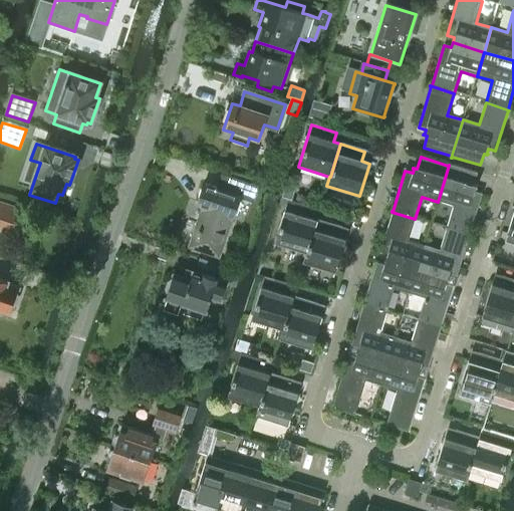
[(450,165),(449,165),(438,202),(454,207),(447,229),(471,236),(470,235),(482,195),(475,192),(476,188),(477,189),(477,187),(474,186),(477,175),(450,166),(450,165)]
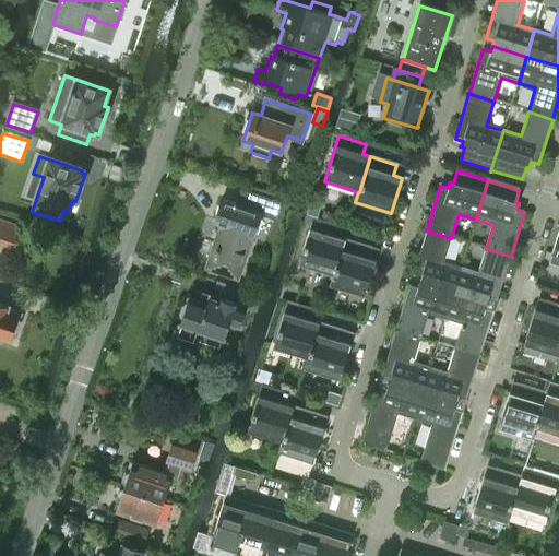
[(281,204),(240,191),(235,206),(223,202),(221,206),(217,208),(215,215),(216,219),(215,223),(226,226),(217,252),(216,251),(214,260),(215,260),(212,270),(206,268),(206,269),(237,280),(259,216),(275,222),(281,204)]
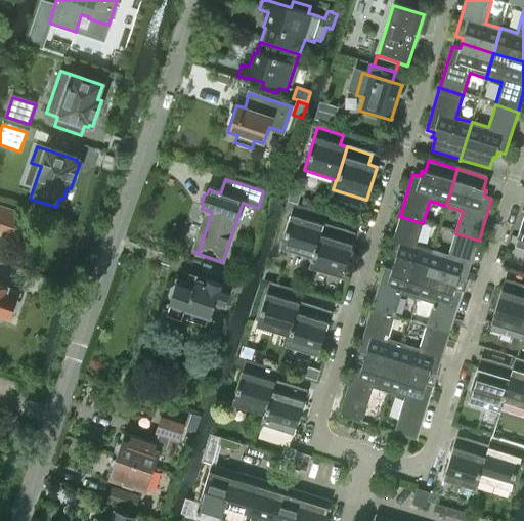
[(312,258),(323,225),(316,223),(319,213),(299,207),(302,198),(291,194),(288,204),(294,205),(280,249),(312,258)]
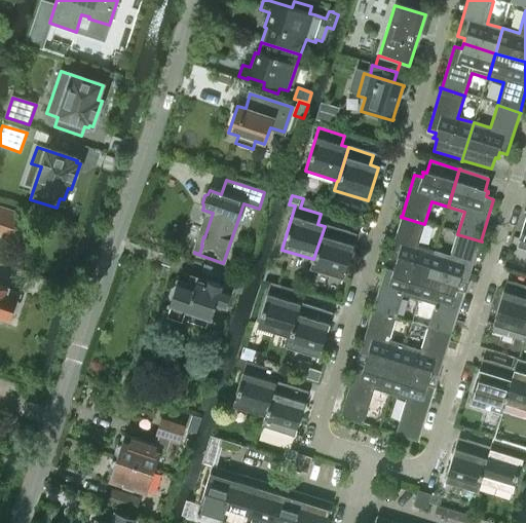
[(0,236),(11,240),(21,216),(0,208),(0,236)]
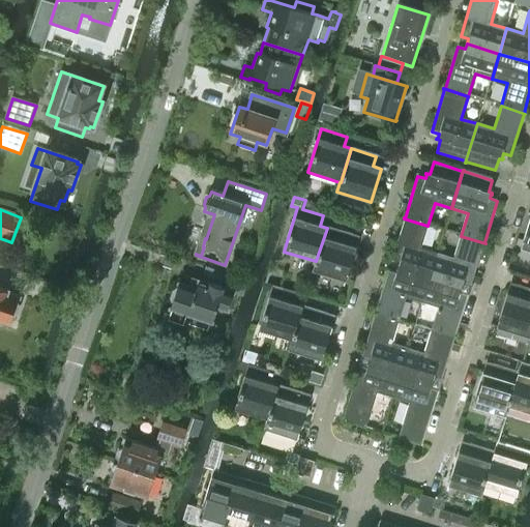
[(405,220),(391,262),(400,264),(398,269),(430,279),(437,254),(421,249),(428,226),(404,218),(403,220),(405,220)]
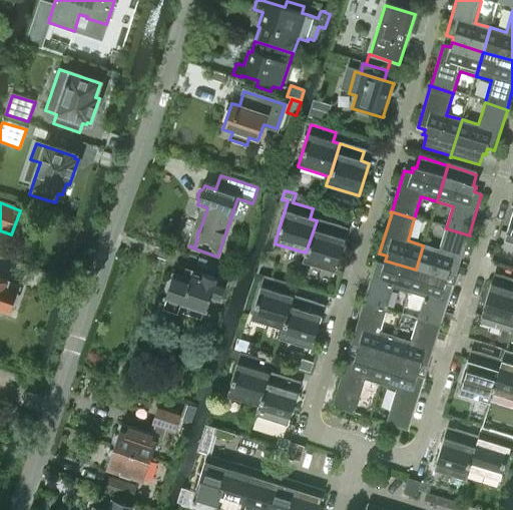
[(512,242),(512,212),(504,240),(512,242)]
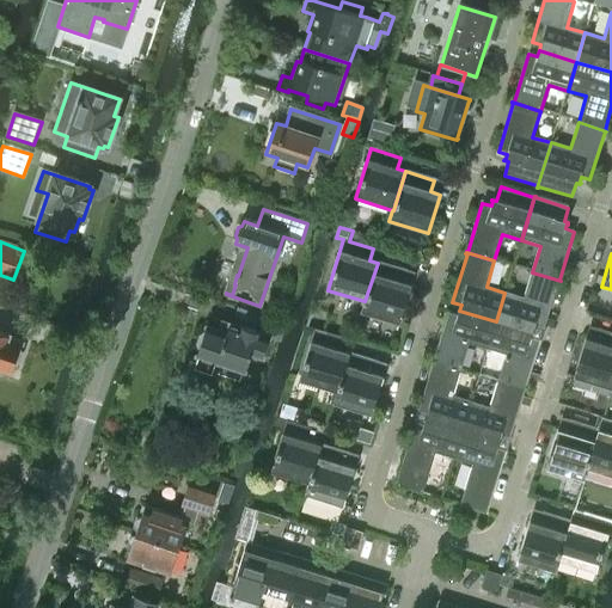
[(407,271),(378,263),(365,301),(361,313),(399,325),(411,286),(403,283),(407,271)]
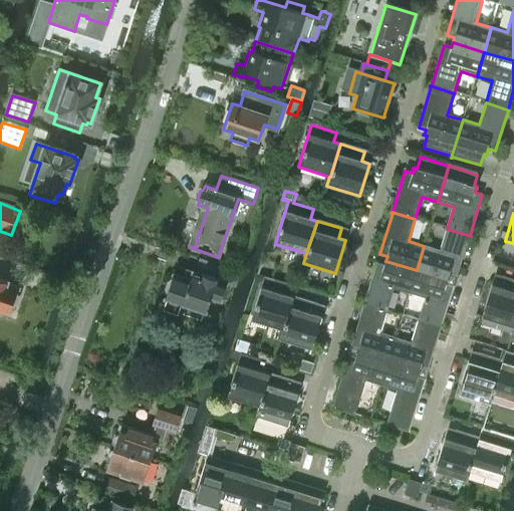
[(471,236),(447,229),(440,251),(424,246),(417,270),(448,279),(449,275),(457,277),(469,236),(470,237),(471,236)]
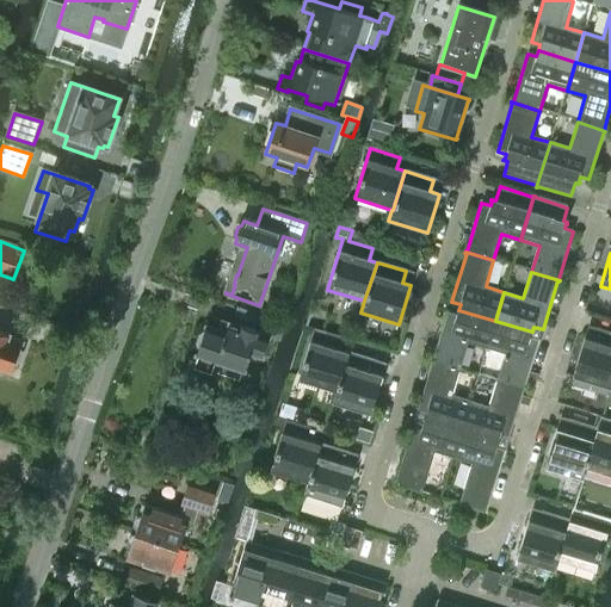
[(261,359),(269,340),(277,342),(283,326),(258,317),(259,316),(236,309),(230,327),(228,326),(226,333),(205,327),(196,357),(197,357),(193,369),(211,375),(215,363),(244,373),(251,355),(261,359)]
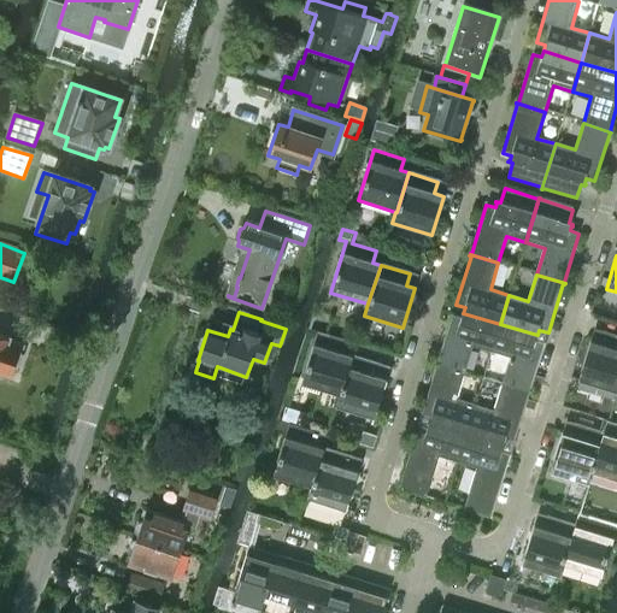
[(462,318),(452,316),(438,365),(436,364),(435,365),(464,373),(472,347),(492,353),(500,324),(463,313),(462,318)]
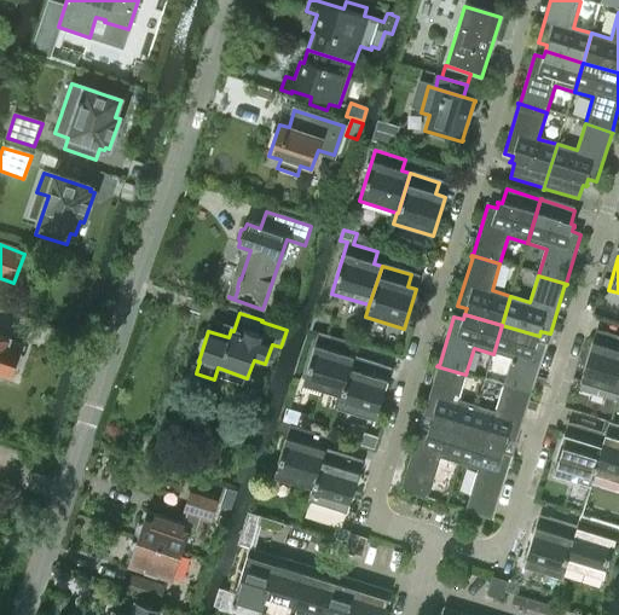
[(539,336),(502,325),(493,354),(512,360),(504,387),(532,395),(531,394),(547,346),(537,342),(539,336)]
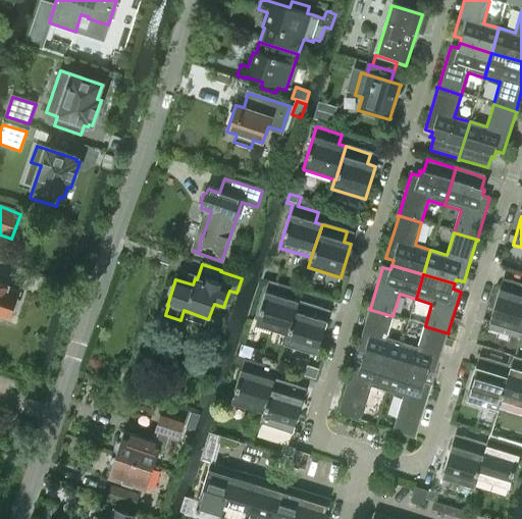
[(255,325),(286,334),(288,335),(298,302),(291,300),(294,290),(268,282),(255,325)]
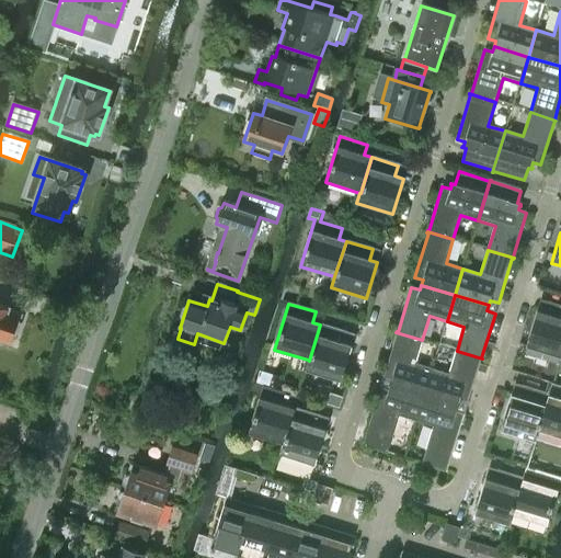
[(537,311),(526,346),(560,357),(560,307),(549,304),(546,314),(537,311)]
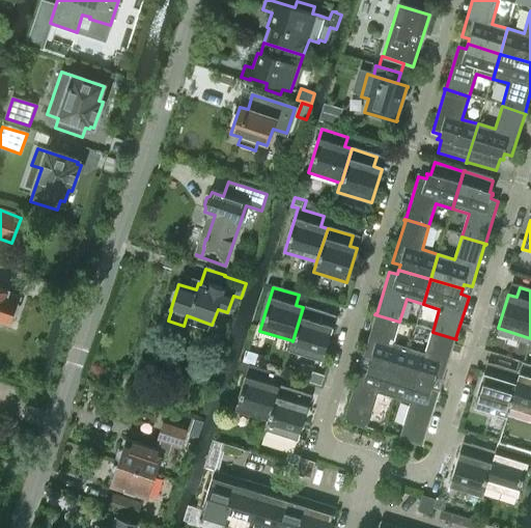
[(0,321),(10,325),(12,320),(17,316),(19,308),(17,305),(20,299),(7,295),(8,292),(0,288),(0,321)]
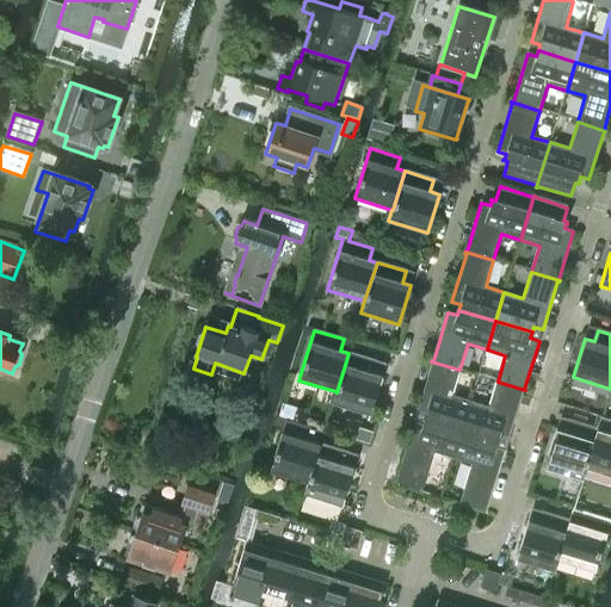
[(377,363),(349,353),(337,392),(335,391),(332,403),(371,415),(383,377),(374,373),(377,363)]
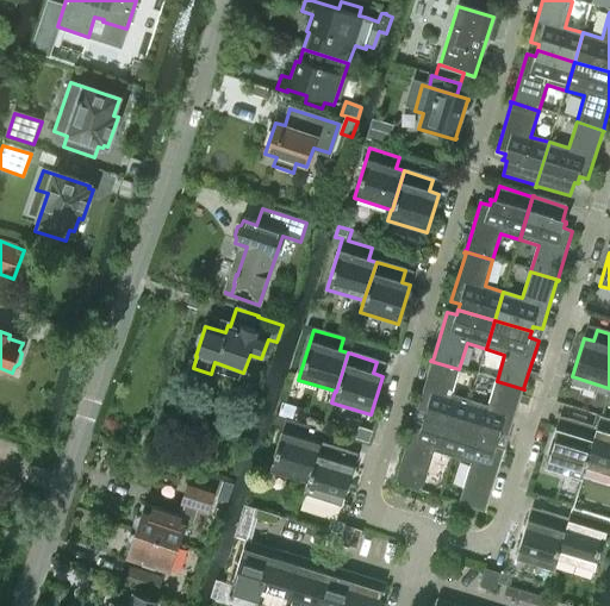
[(431,362),(417,410),(425,413),(424,418),(461,430),(470,401),(450,395),(459,369),(430,361),(431,362)]
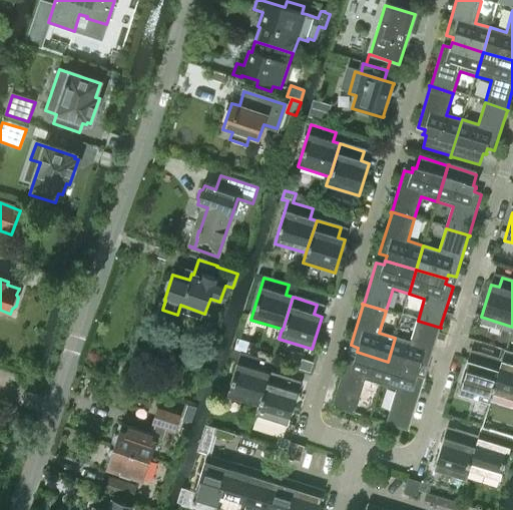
[(411,343),(395,338),(388,362),(419,371),(420,367),(427,369),(440,328),(441,329),(441,328),(418,321),(411,343)]
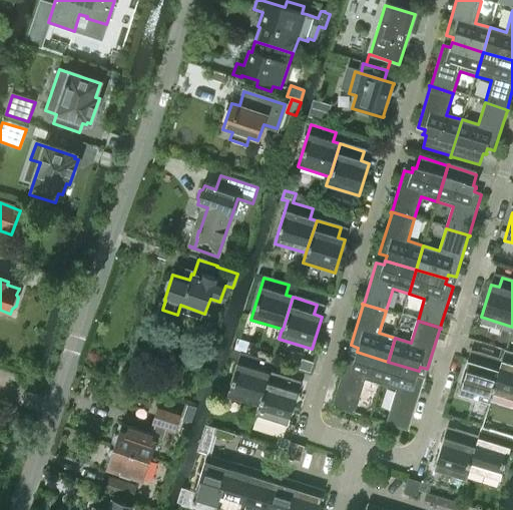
[(234,352),(249,356),(252,345),(237,341),(234,352)]
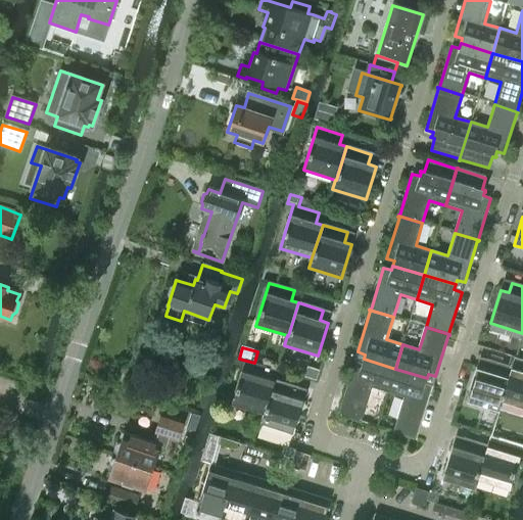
[(362,364),(354,362),(337,416),(361,423),(371,388),(387,393),(395,369),(364,359),(362,364)]
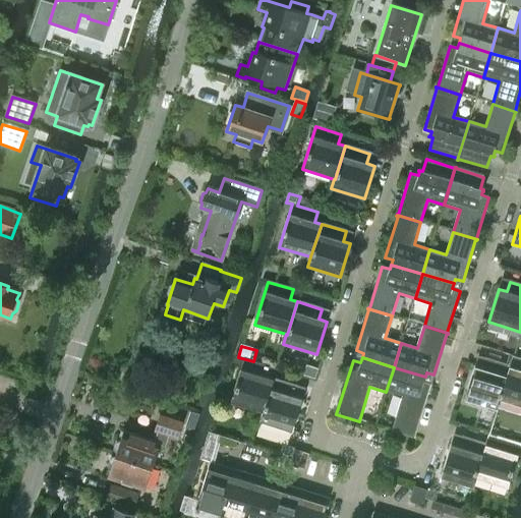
[(231,402),(263,412),(273,380),(267,377),(270,367),(244,359),(231,402)]
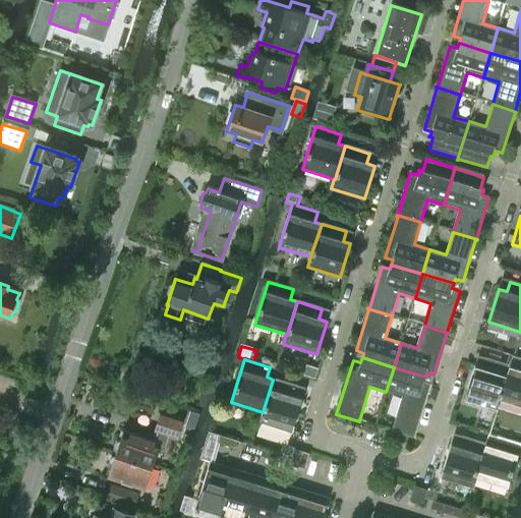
[(500,400),(510,366),(485,359),(482,369),(474,366),(464,400),(498,410),(498,409),(501,400),(500,400)]
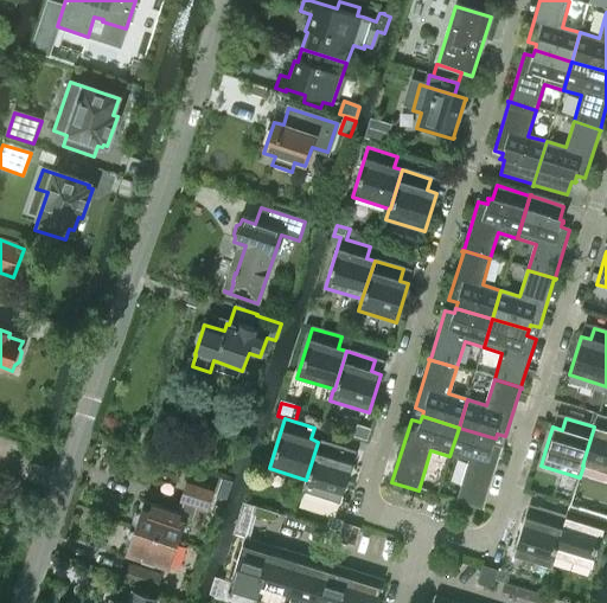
[(606,418),(602,430),(594,427),(582,466),(583,466),(580,476),(606,483),(606,418)]
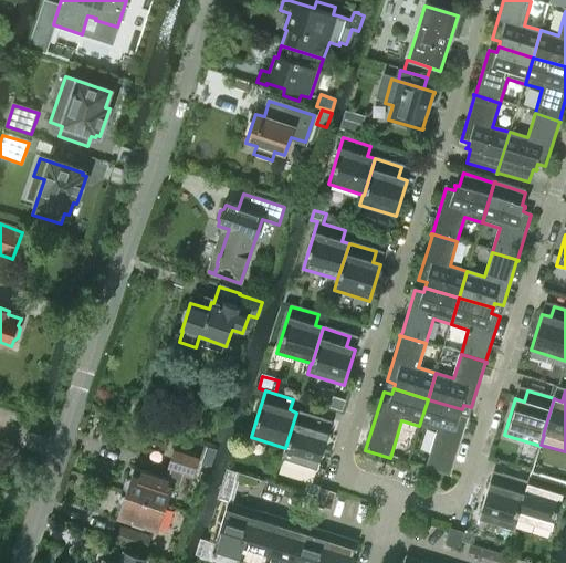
[(462,409),(428,399),(419,426),(437,431),(426,469),(450,477),(468,417),(460,415),(462,409)]
